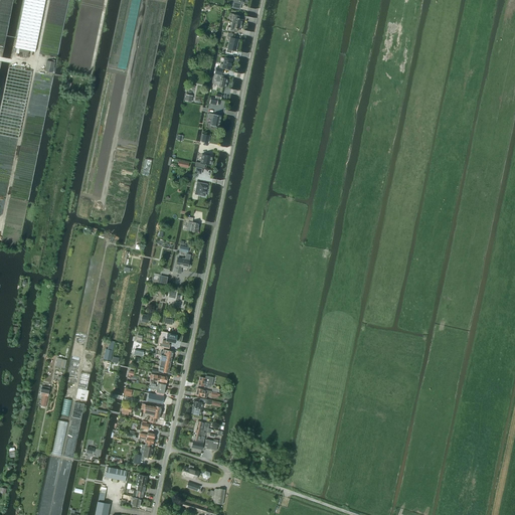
[(35,52),(45,0),(24,0),(15,48),(17,48),(16,53),(28,55),(29,51),(35,52)]
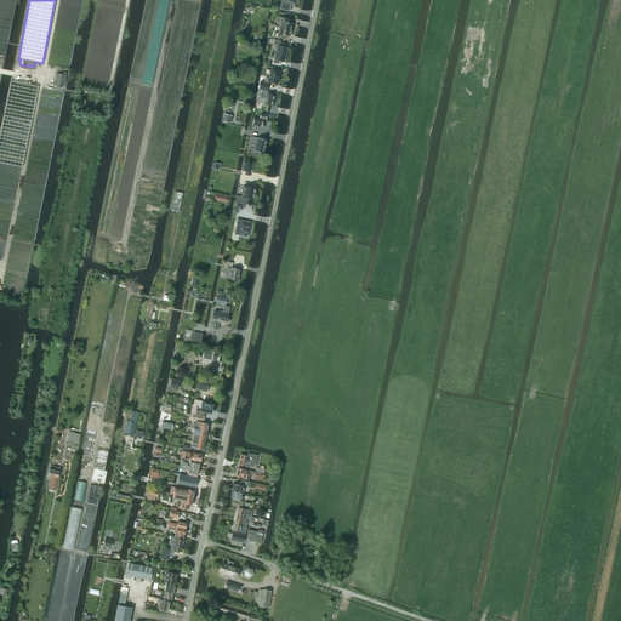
[(281,6),(280,10),(289,11),(290,5),(290,4),(294,5),(294,3),(295,3),(298,4),(298,0),(281,0),(283,1),(281,6)]
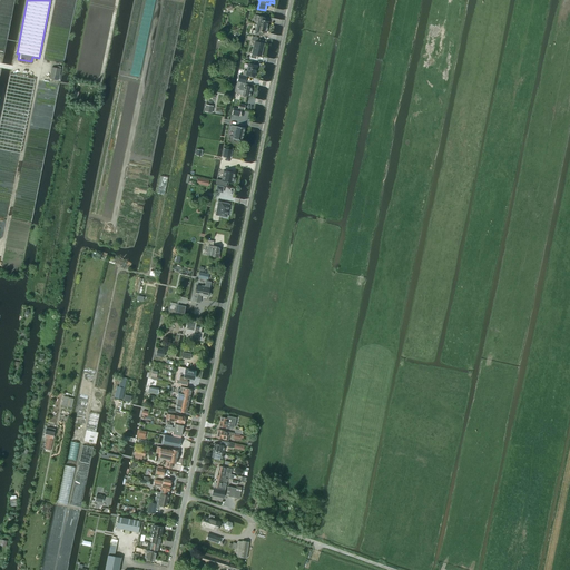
[(257,20),(256,25),(267,28),(268,21),(266,21),(266,18),(255,16),(255,19),(257,20)]
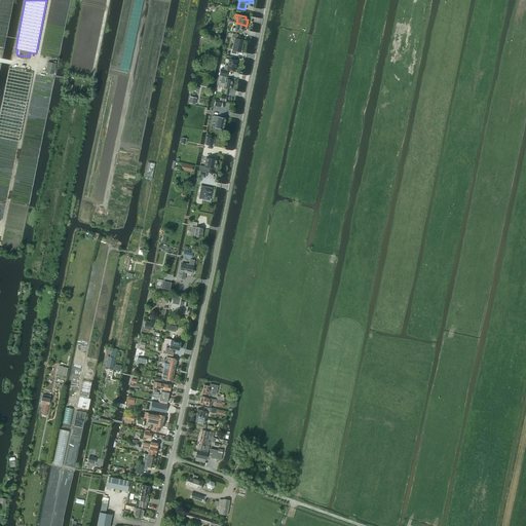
[(231,31),(239,33),(241,34),(242,30),(246,31),(247,26),(236,23),(235,29),(232,28),(231,31)]
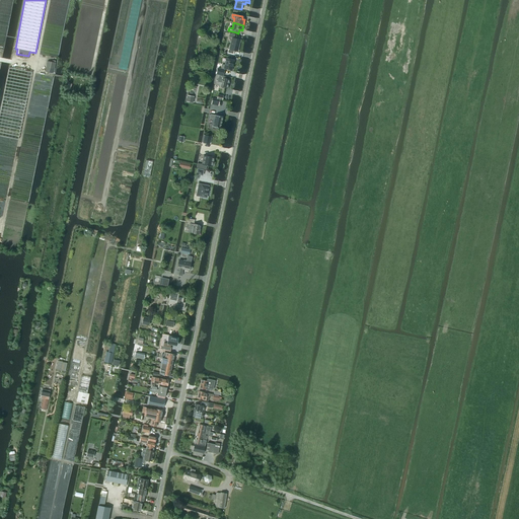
[(240,40),(232,39),(229,50),(228,50),(227,53),(233,55),(234,51),(237,52),(238,47),(239,45),(240,40)]
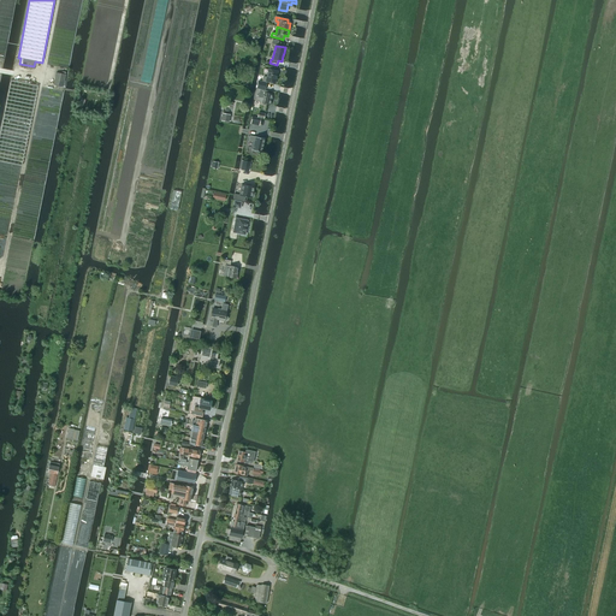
[(274,84),(278,71),(268,70),(267,78),(264,77),(262,82),(259,82),(258,88),(265,90),(266,83),(266,82),(274,84)]
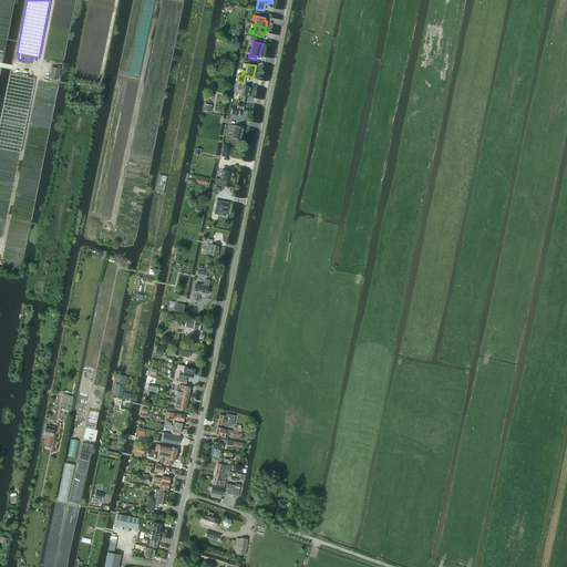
[(51,66),(49,79),(59,80),(61,69),(60,69),(61,66),(57,66),(57,68),(51,66)]
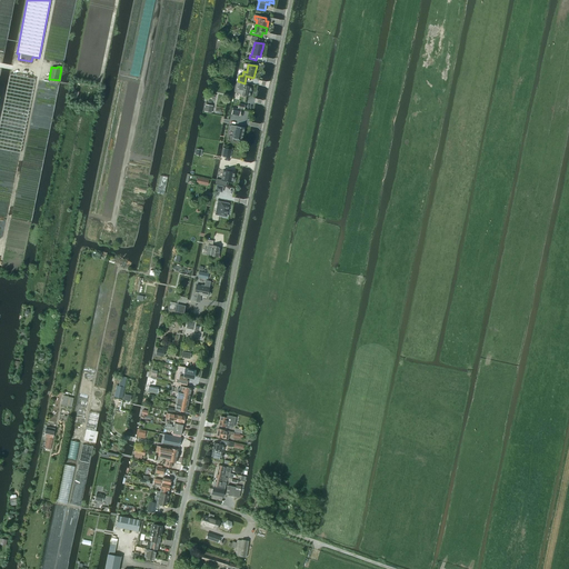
[(0,148),(20,153),(35,80),(10,75),(0,123),(0,148)]
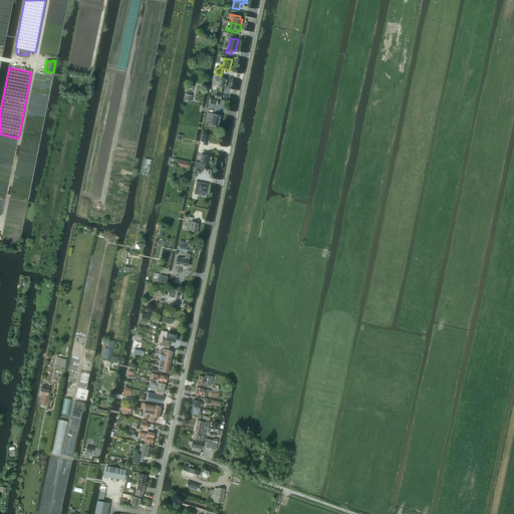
[(219,86),(225,87),(227,79),(224,78),(224,77),(217,75),(215,81),(220,82),(219,86)]
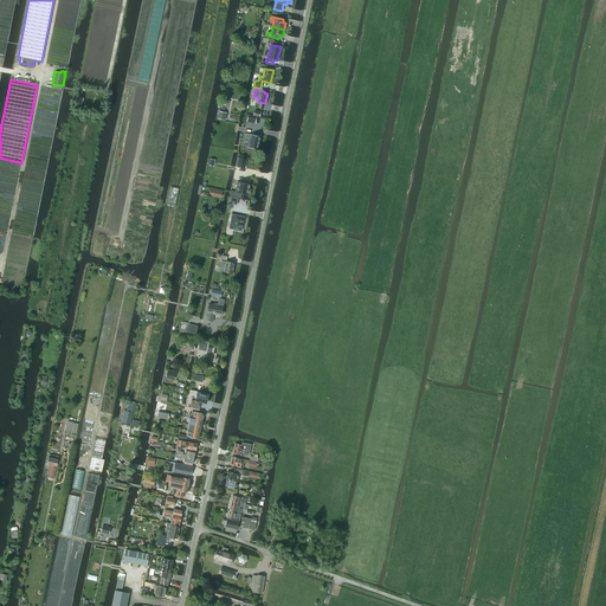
[(245,139),(250,140),(249,148),(258,150),(260,136),(251,135),(246,134),(245,139)]
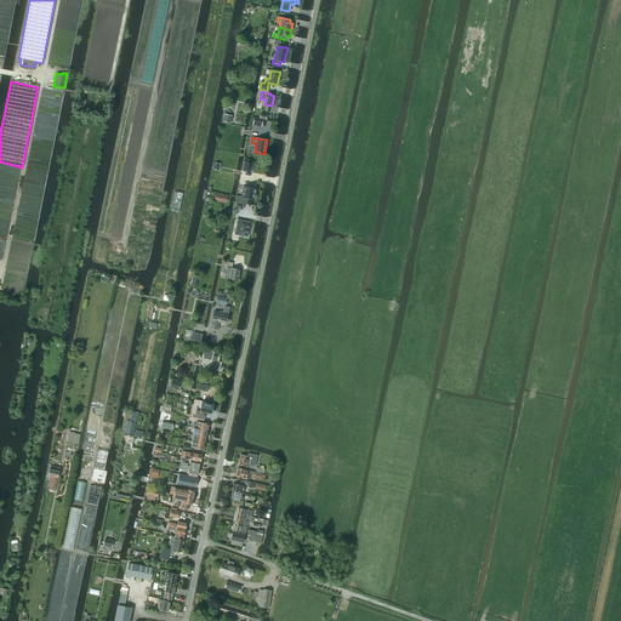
[(244,186),(241,197),(248,198),(248,199),(249,199),(255,200),(255,199),(256,199),(257,194),(255,194),(256,188),(244,186)]
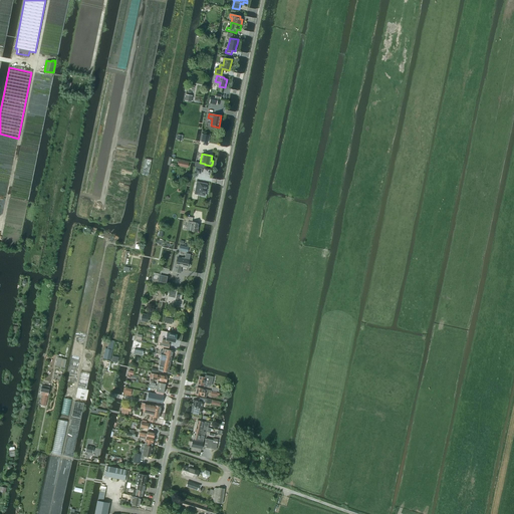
[(148,176),(152,161),(145,159),(142,175),(148,176)]
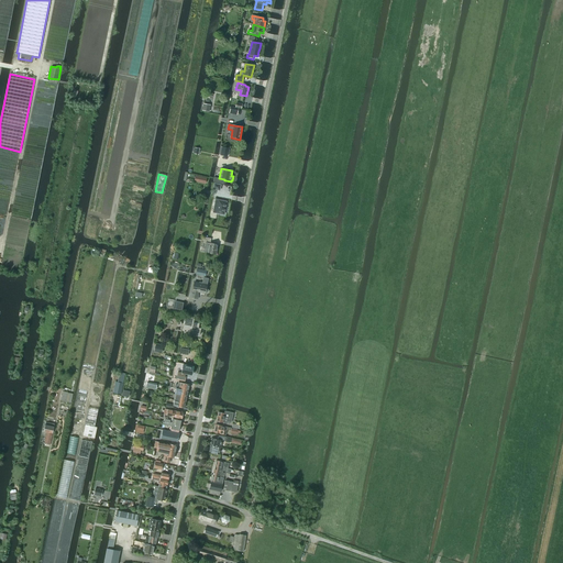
[(227,201),(216,200),(213,212),(223,214),(227,201)]
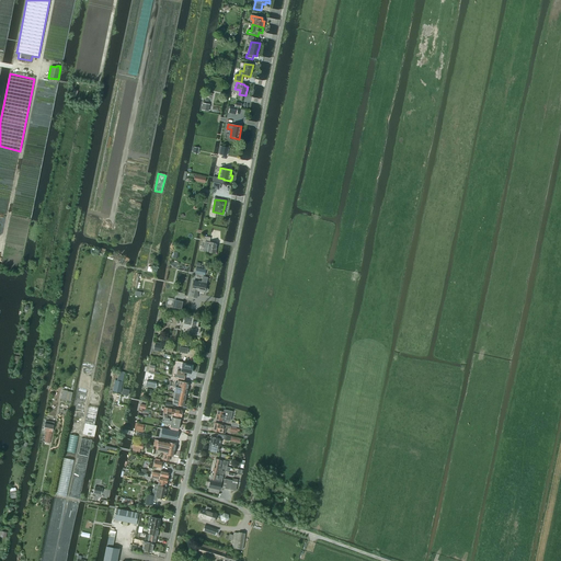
[(205,242),(203,251),(215,254),(217,244),(208,242),(205,242)]
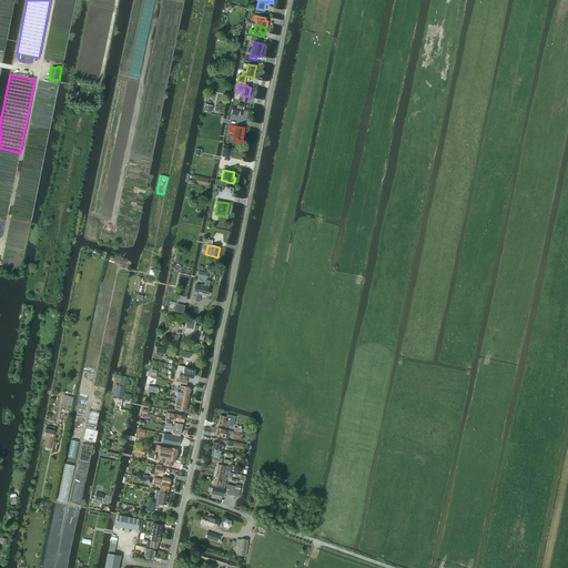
[(193,296),(192,301),(199,302),(200,297),(199,297),(199,294),(201,295),(208,296),(208,295),(210,295),(210,293),(209,291),(209,287),(205,286),(204,286),(204,285),(201,284),(201,286),(196,285),(193,296)]
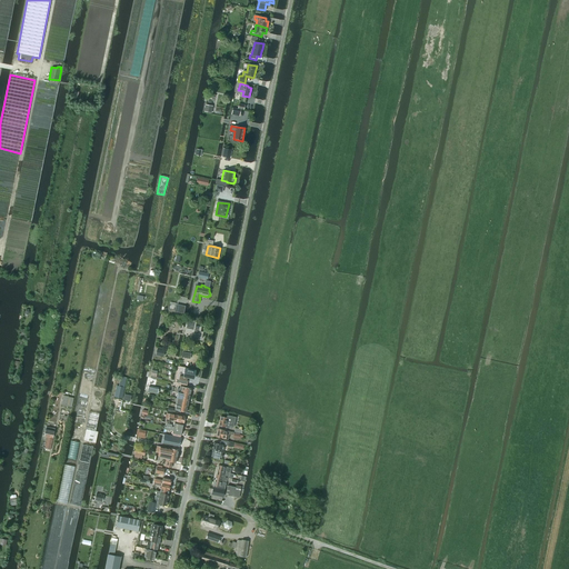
[(196,323),(192,323),(192,321),(187,320),(185,335),(188,336),(202,338),(203,332),(200,332),(201,327),(196,326),(196,323)]
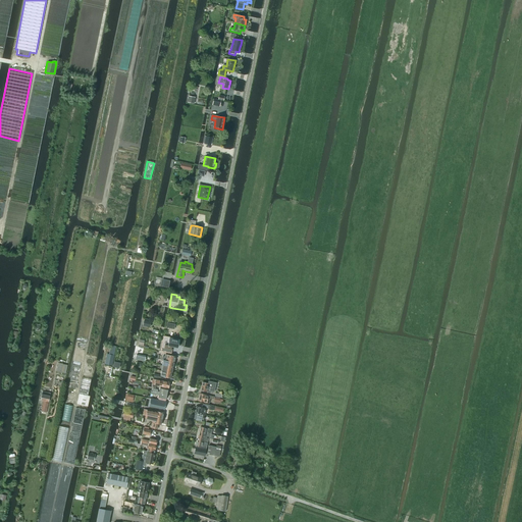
[(161,351),(171,354),(171,353),(170,353),(172,347),(177,348),(179,341),(170,338),(170,337),(164,336),(161,351)]
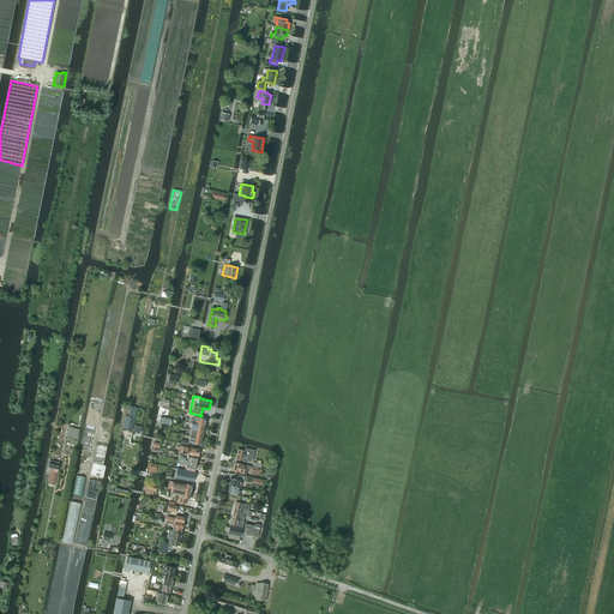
[(126,416),(122,431),(132,432),(134,419),(127,417),(126,416)]
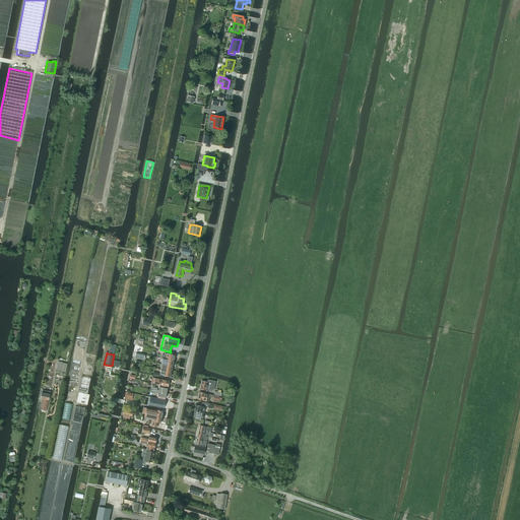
[(58,362),(56,371),(61,372),(61,371),(65,372),(67,364),(63,363),(58,362)]
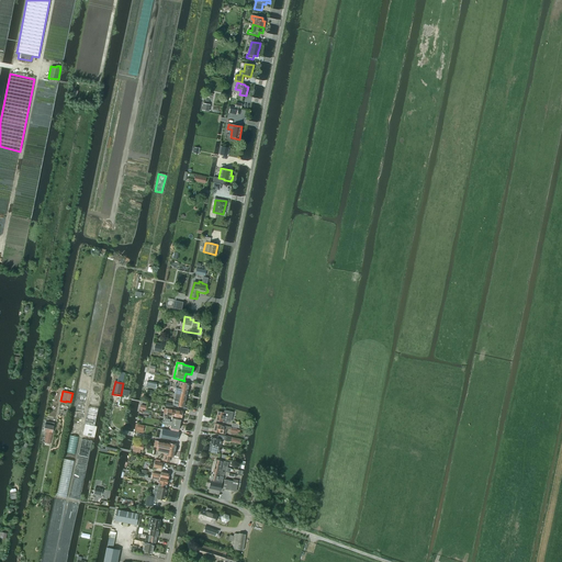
[(86,424),(82,435),(93,437),(94,438),(97,427),(94,426),(98,409),(88,407),(85,424),(86,424)]
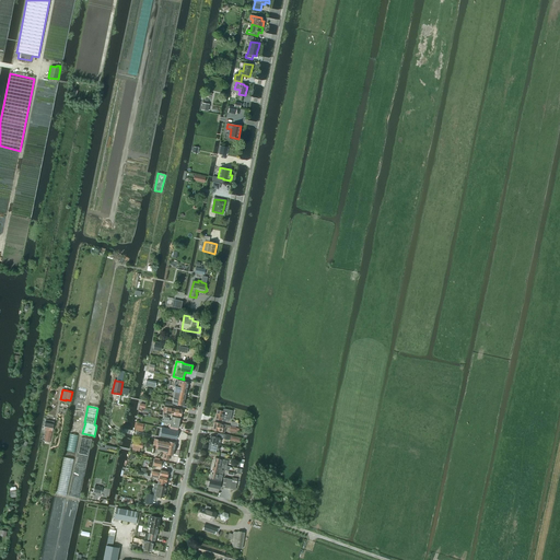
[(162,412),(171,415),(181,417),(183,410),(172,408),(163,407),(162,412)]
